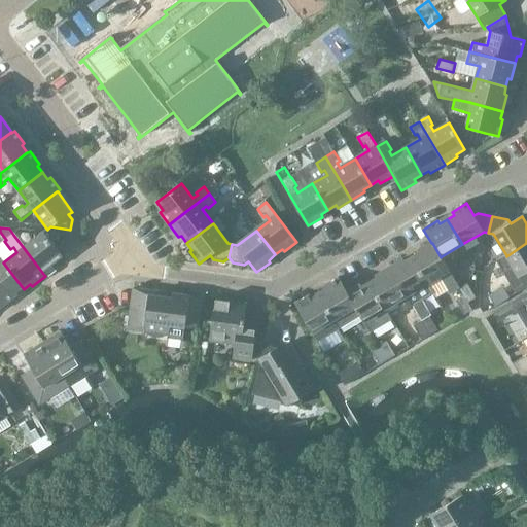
[(60,254),(69,247),(69,237),(45,236),(43,233),(24,248),(43,274),(63,258),(60,254)]
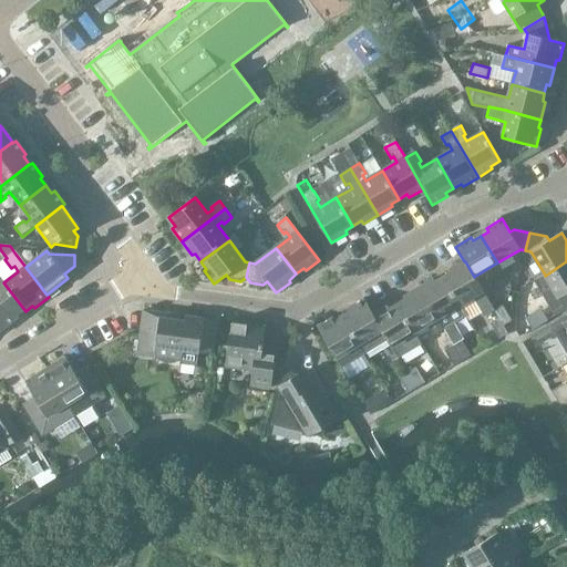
[(451,274),(443,278),(461,306),(472,299),(483,317),(495,310),(475,276),(474,277),(465,261),(464,261),(450,270),(451,274)]
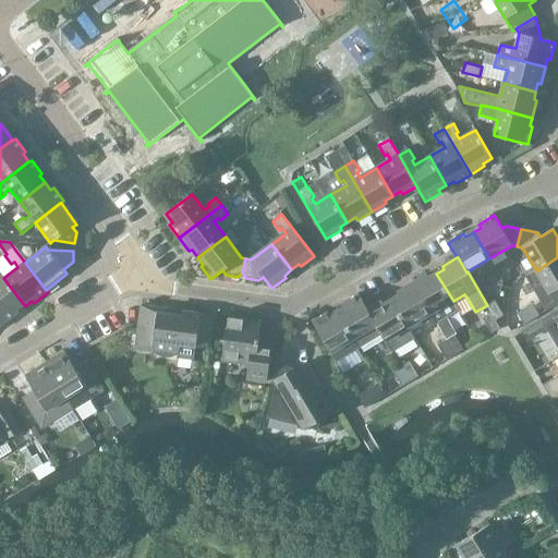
[(536,270),(525,277),(546,312),(557,303),(557,257),(536,271),(536,270)]
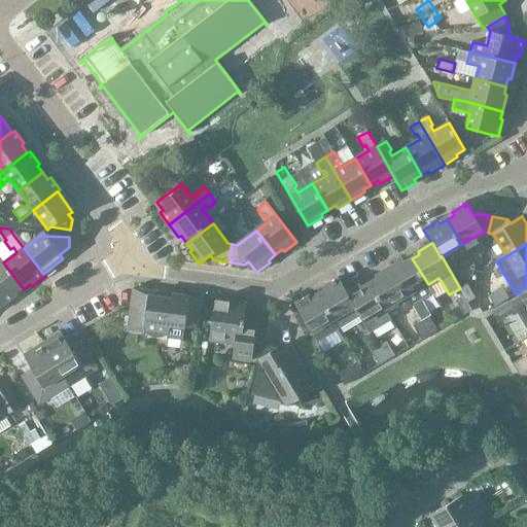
[(428,284),(412,258),(406,262),(403,259),(390,268),(413,306),(433,293),(428,284)]
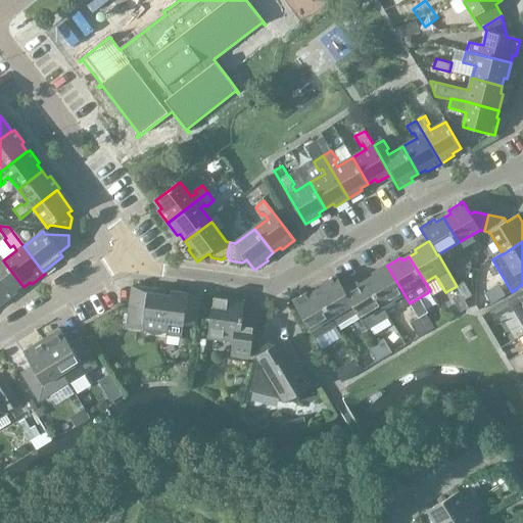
[(0,295),(6,303),(18,294),(16,292),(24,287),(3,260),(0,263),(0,295)]
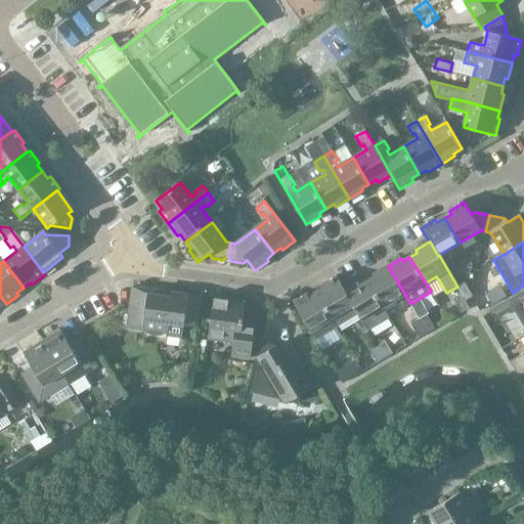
[(410,304),(388,266),(374,274),(376,277),(368,281),(384,308),(395,301),(400,310),(410,304)]
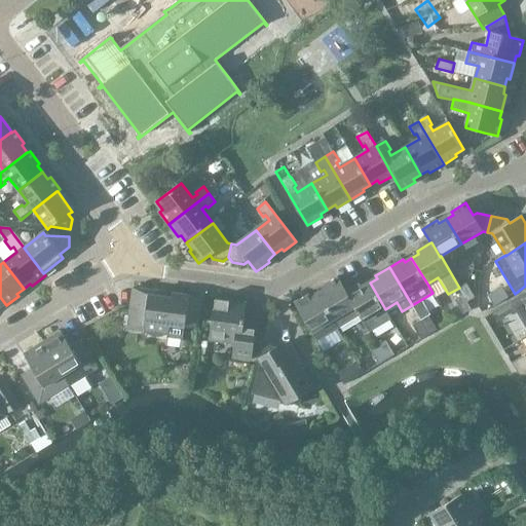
[(346,292),(338,277),(325,286),(326,288),(318,292),(339,328),(360,315),(354,307),(354,306),(346,292)]
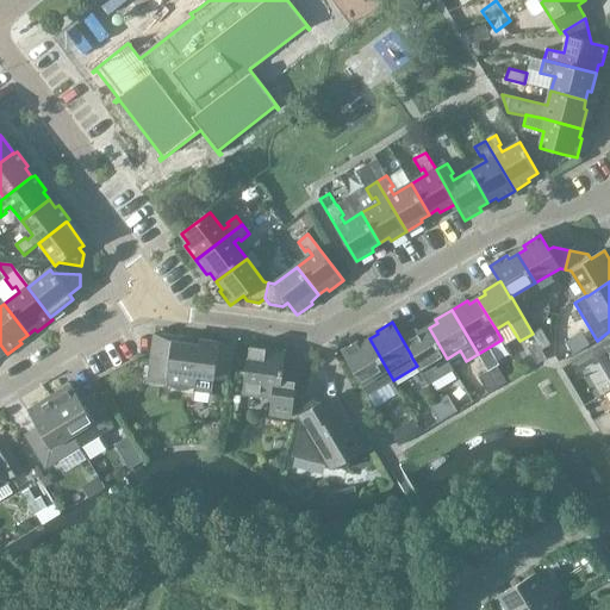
[(433,367),(447,359),(429,328),(421,332),(417,329),(402,338),(411,355),(411,356),(417,366),(427,381),(437,375),(433,367)]
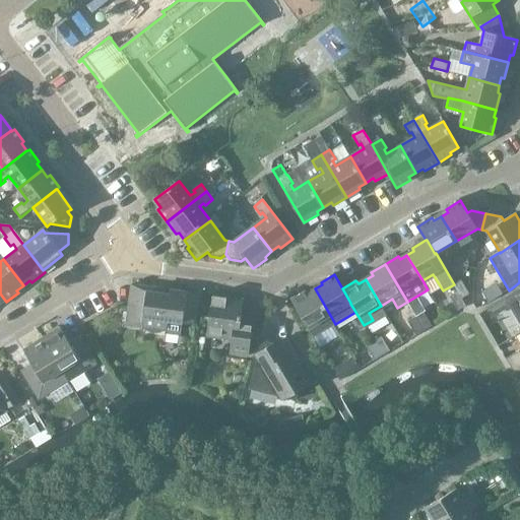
[(454,285),(458,291),(462,299),(469,295),(461,281),(454,285)]
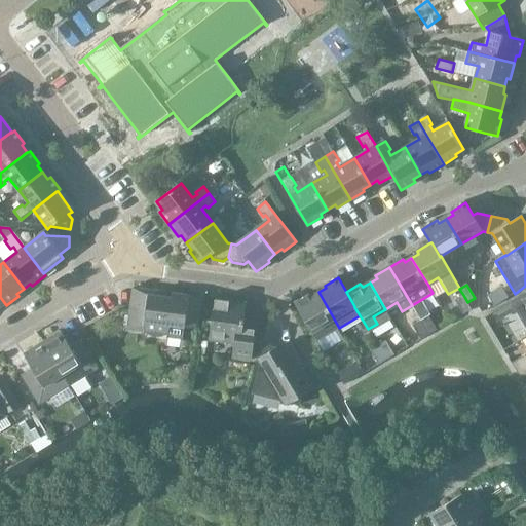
[(133,289),(127,329),(143,331),(150,336),(158,337),(166,335),(166,338),(182,340),(184,327),(196,329),(200,297),(173,294),(172,299),(166,299),(166,293),(133,289)]
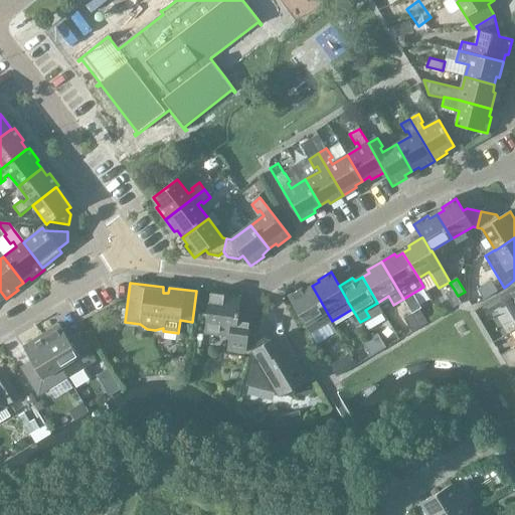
[(289,297),(311,334),(332,321),(312,286),(304,291),(303,288),(289,297)]
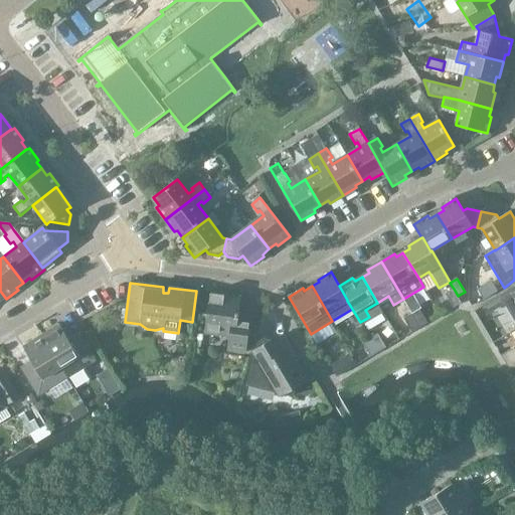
[(460,301),(452,288),(445,292),(453,305),(460,301)]
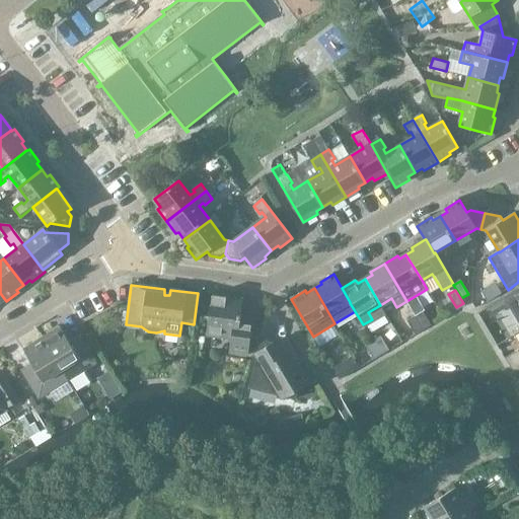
[(518,290),(504,299),(518,323),(518,290)]
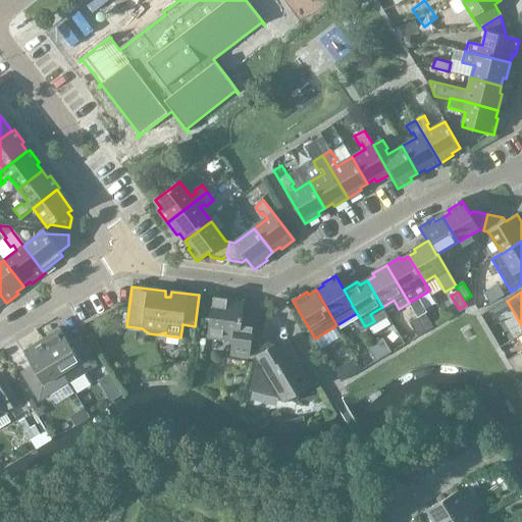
[(249,358),(253,329),(240,327),(244,302),(214,298),(208,338),(235,342),(232,356),(249,358)]
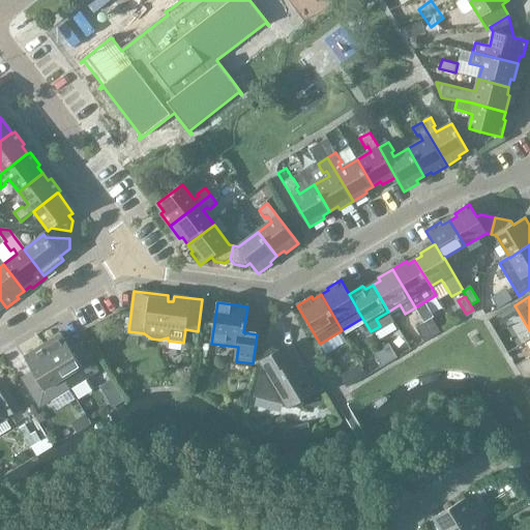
[(432,318),(424,323),(433,337),(441,332),(432,318)]
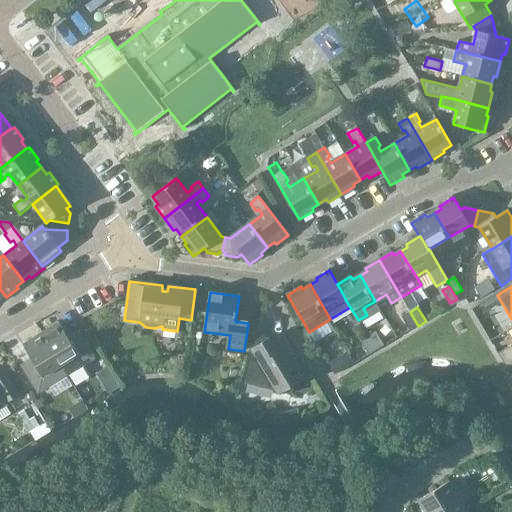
[(418,326),(410,312),(402,316),(411,330),(418,326)]
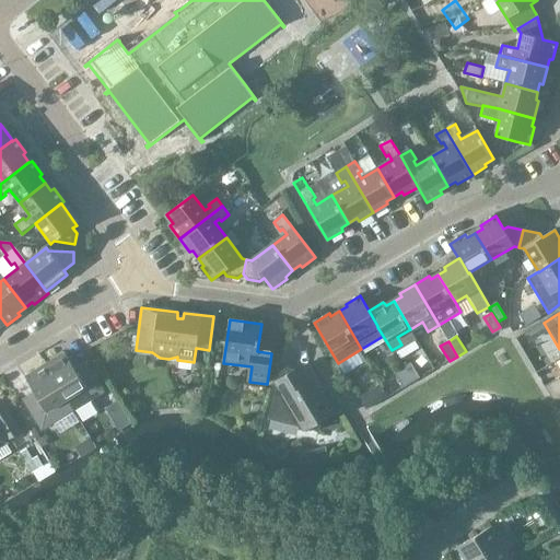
[(65,354),(45,368),(74,413),(105,394),(88,365),(76,373),(65,354)]
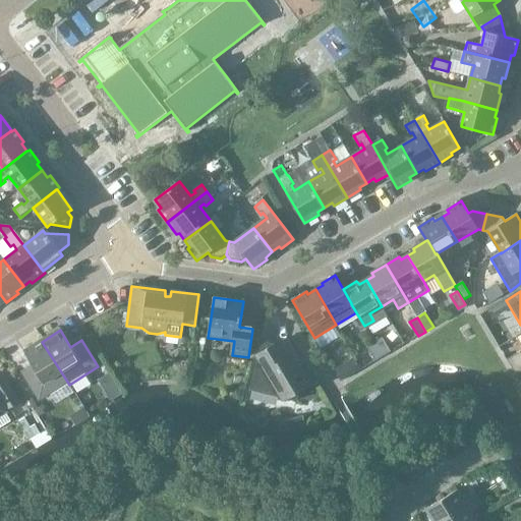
[(383,338),(374,343),(383,357),(391,352),(383,338)]
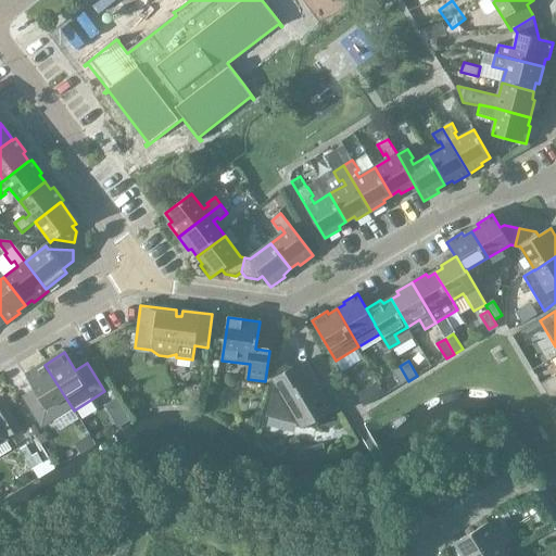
[(36,394),(25,401),(42,430),(54,422),(74,411),(45,365),(25,377),(36,394)]
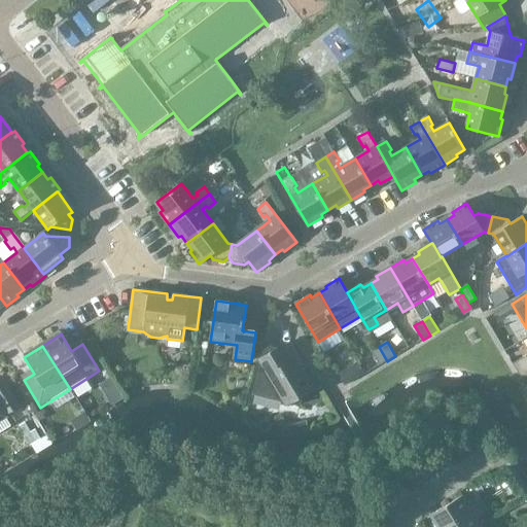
[(387,361),(379,347),(371,351),(379,365),(387,361)]
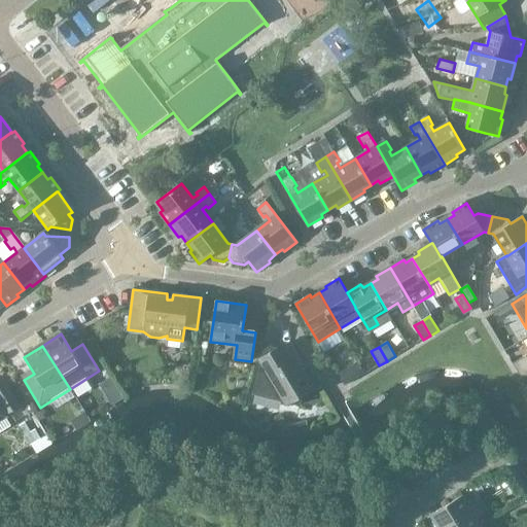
[(265,348),(262,357),(252,395),(284,405),(286,408),(289,406),(300,409),(303,397),(312,392),(294,361),(290,364),(281,348),(276,351),(265,348)]
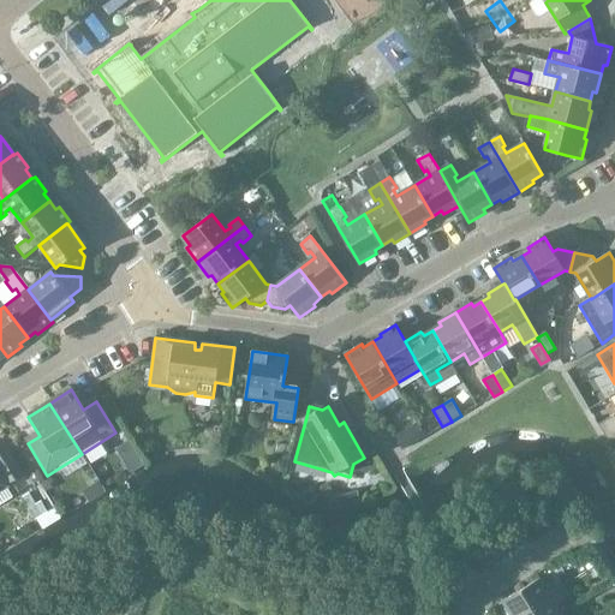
[(395,422),(402,437),(427,425),(419,410),(395,422)]
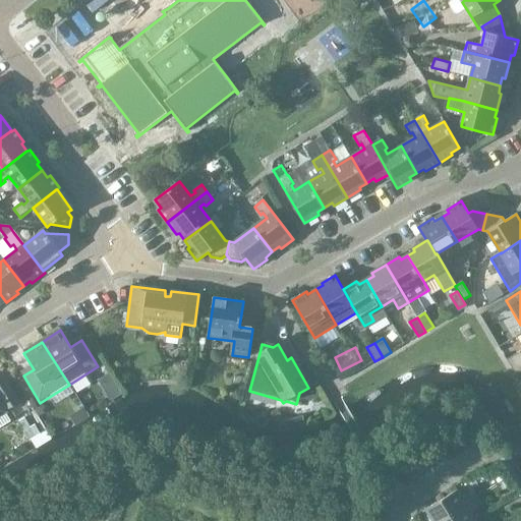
[(507,361),(512,369),(520,363),(520,352),(520,353),(507,361)]
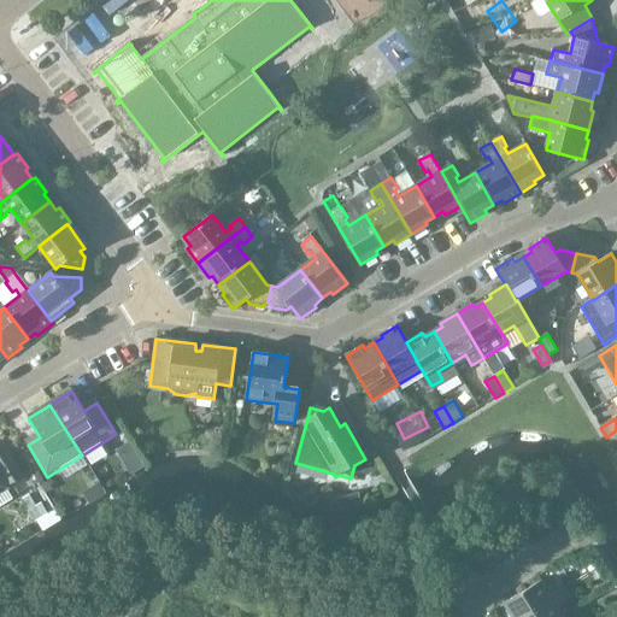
[(616,442),(616,430),(606,438),(611,446),(616,442)]
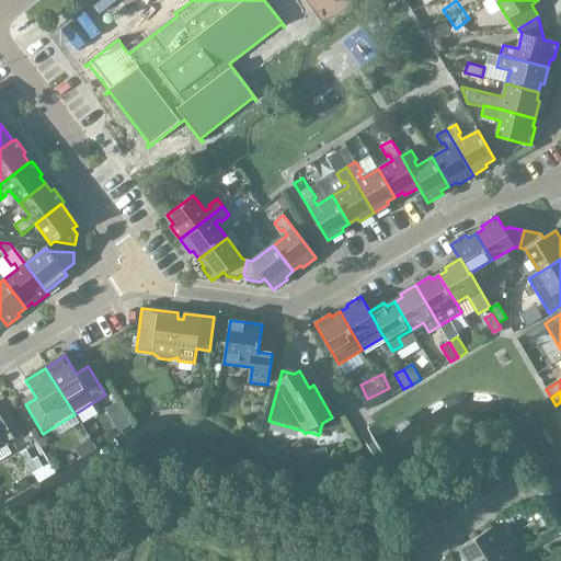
[(0,448),(23,435),(9,412),(0,416),(0,448)]
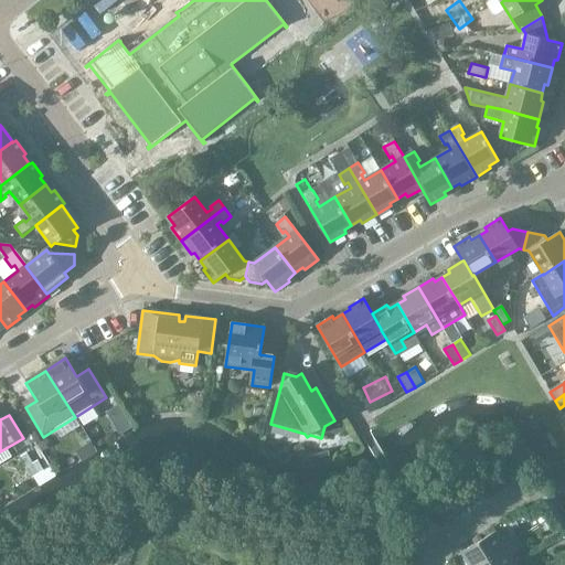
[(20,457),(32,478),(39,475),(25,454),(20,457)]
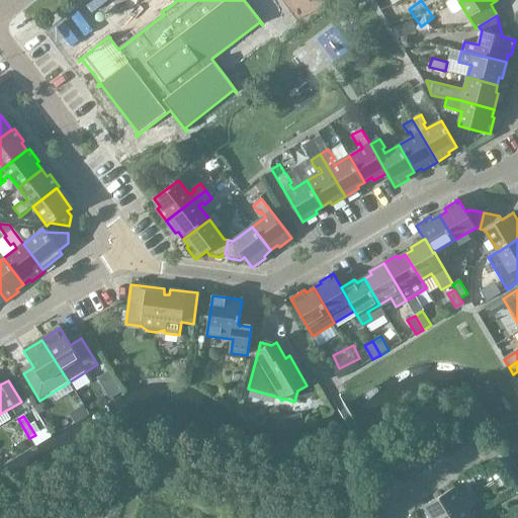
[(423,506),(429,517),(436,517),(470,498),(465,491),(458,495),(453,488),(423,506)]
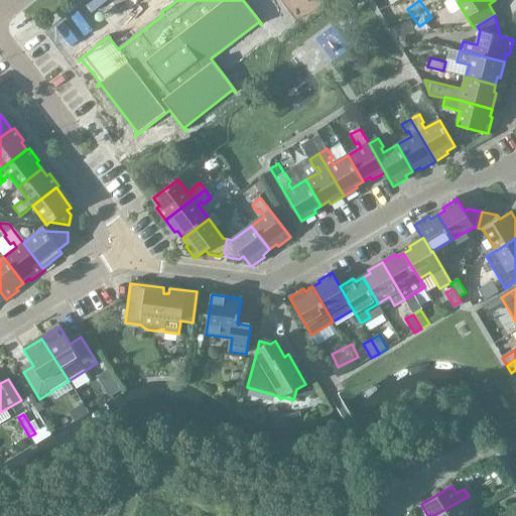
[(473,503),(469,496),(434,515),(467,515),(470,515),(466,508),(473,503)]
